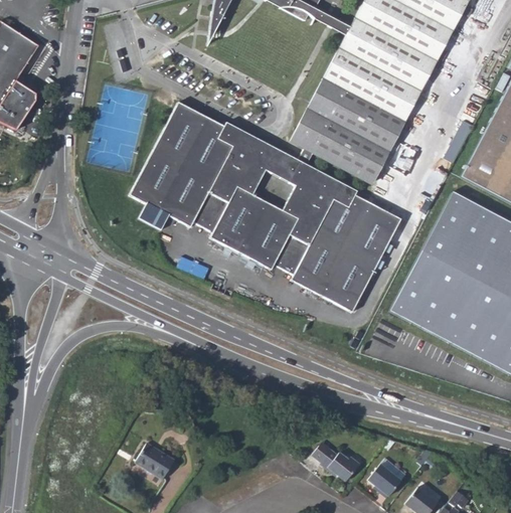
[(217,0),(216,3),(216,6),(215,7),(213,22),(212,25),(210,40),(209,49),(279,84),(312,23),(309,21),(314,10),(302,3),(296,14),(284,9),(266,43),(227,24),(239,0),(217,0)]
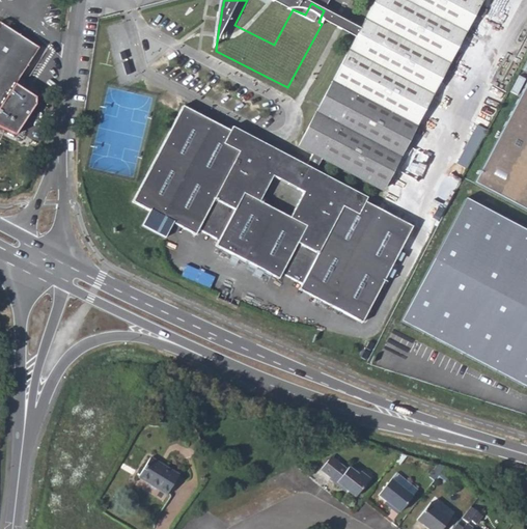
[(310,0),(312,1),(311,3),(324,10),(326,7),(328,9),(333,0),(310,0)]
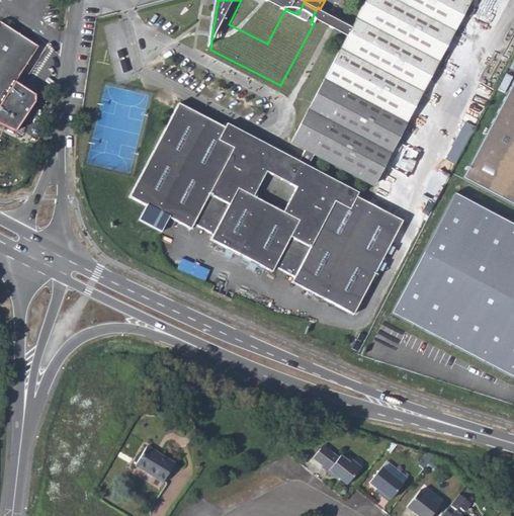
[(369,0),(305,124),(359,153),(384,166),(473,0),(369,0)]
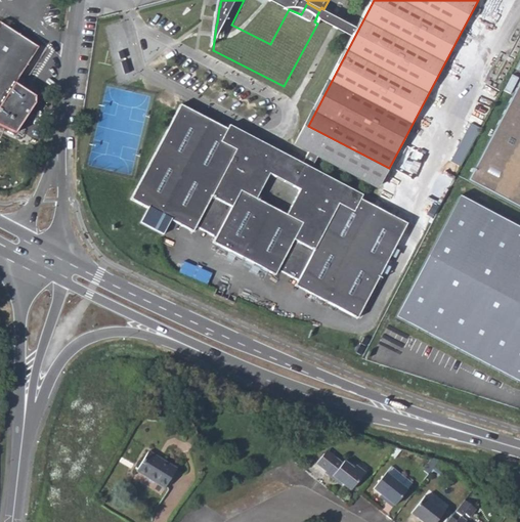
[(19,81),(42,45),(3,19),(0,25),(0,121),(19,131),(40,100),(39,94),(19,81)]
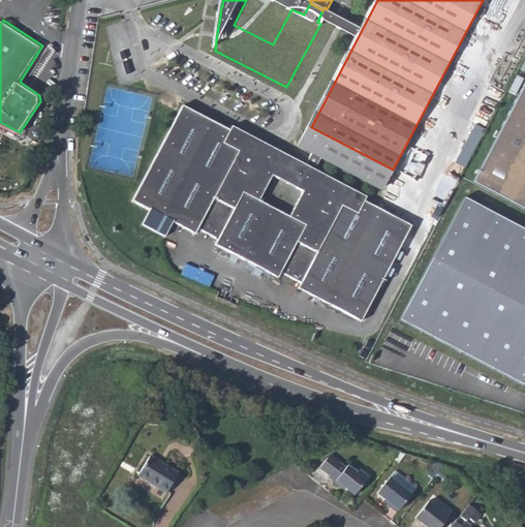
[(524,88),(477,181),(524,207),(524,227),(468,198),(405,320),(524,382),(524,88)]
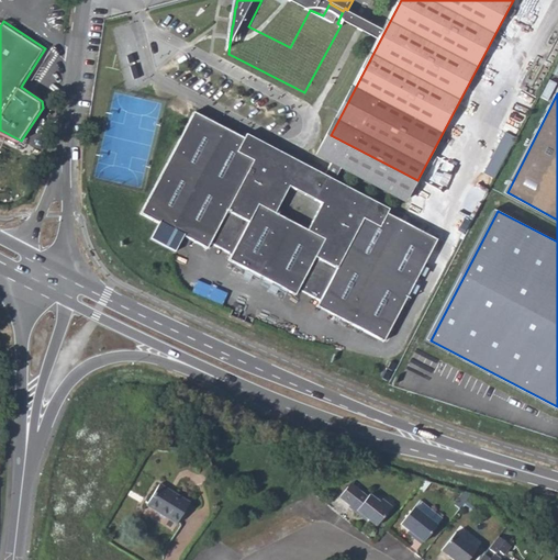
[(247,136),(197,110),(143,212),(210,247),(212,242),(233,253),(231,258),(298,294),(300,289),(322,300),(319,305),(384,340),(439,238),(399,216),(389,212),(391,208),(249,132),(247,136)]
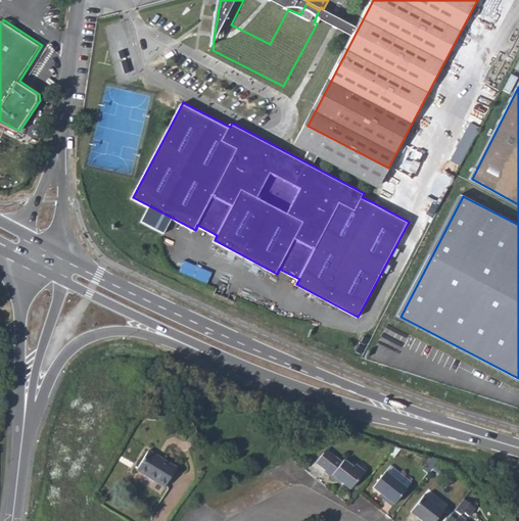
[(457,158),(467,162),(482,123),(472,120),(457,158)]
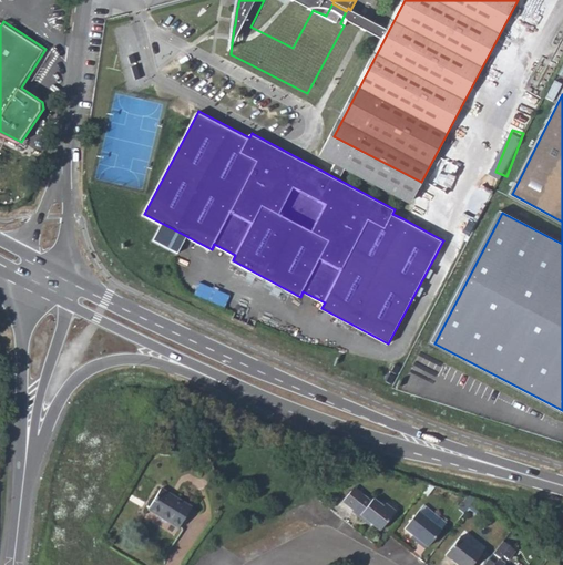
[(411,201),(421,182),(393,167),(334,136),(325,153),(411,201)]
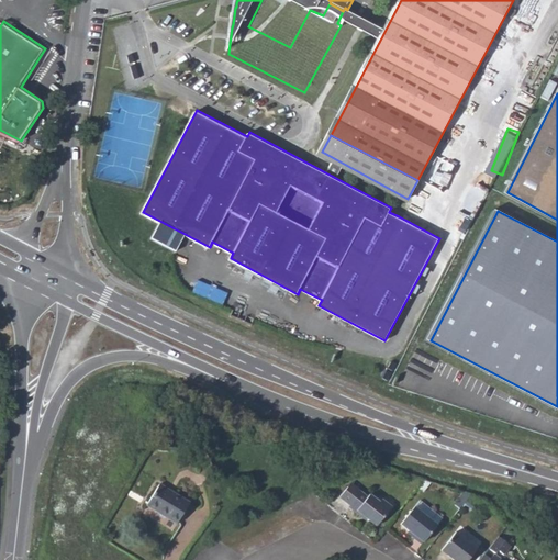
[(352,484),(363,492),(365,489),(355,481),(352,484)]
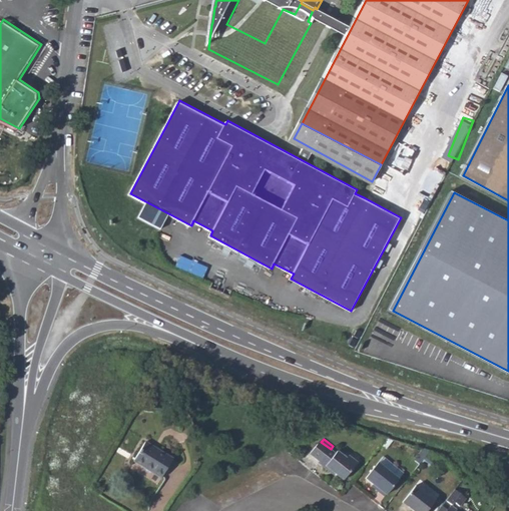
[(166,474),(176,457),(148,440),(137,459),(146,464),(147,463),(166,474)]
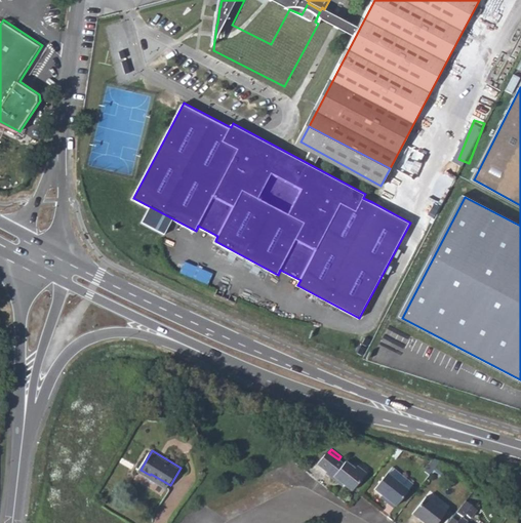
[(347,461),(341,456),(338,459),(328,452),(320,463),(334,474),(354,489),(369,472),(360,465),(358,467),(349,459),(347,461)]
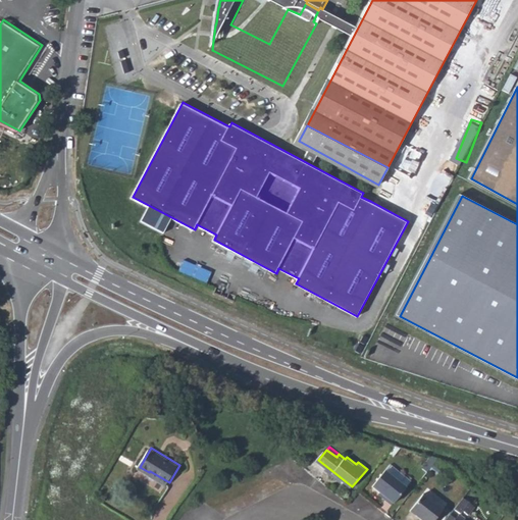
[(375,484),(397,501),(409,486),(389,469),(375,484)]
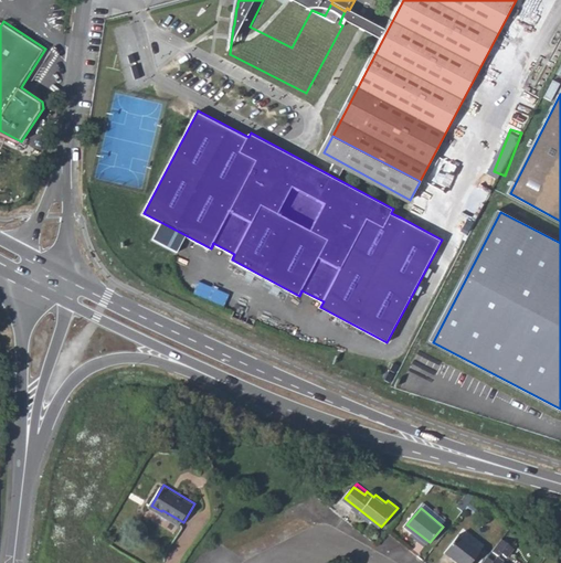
[(447,551),(463,562),(473,562),(483,550),(462,534),(447,551)]
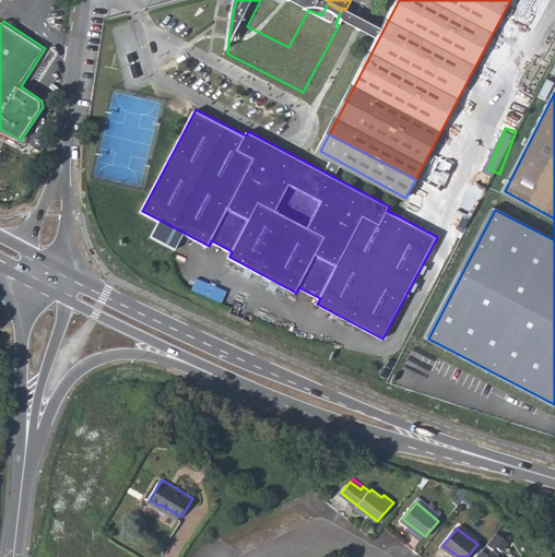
[(512,542),(499,531),(489,544),(496,548),(498,545),(506,549),(512,542)]
